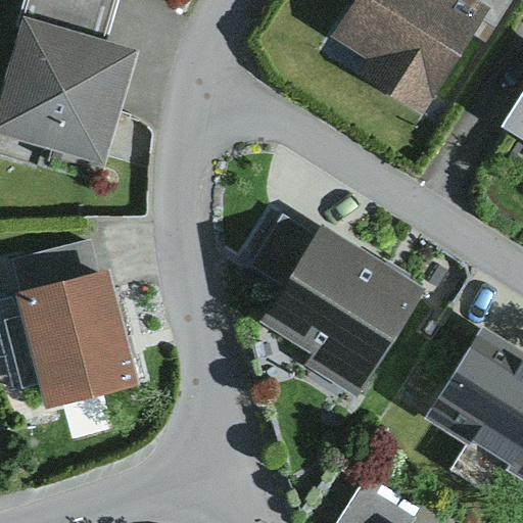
[(29,0),(25,13),(108,38),(119,0),(29,0)]
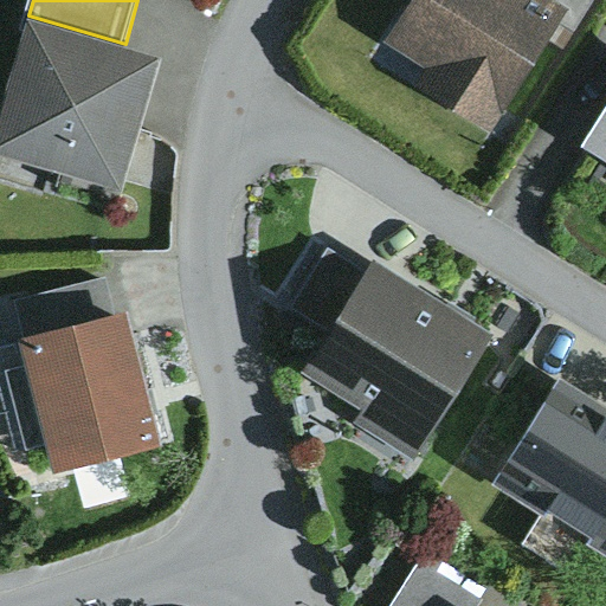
[(541,0),(408,0),(384,39),(426,65),(414,83),(488,130),(562,13),(541,0)]
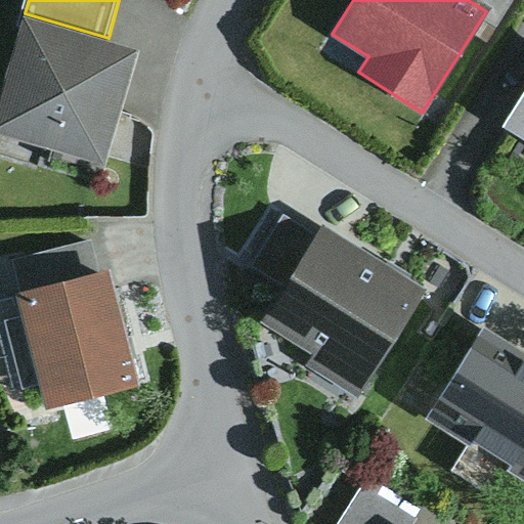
[(468,0),(486,11),(500,19),(512,0),(468,0)]
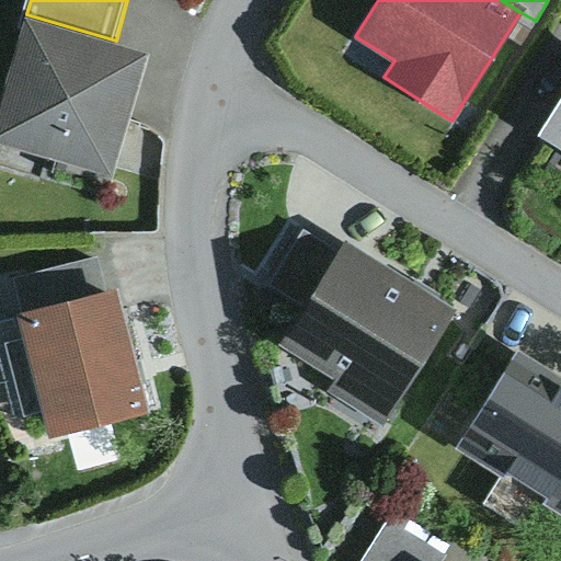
[(116,41),(26,14),(0,105),(0,137),(115,171),(150,50),(116,41)]
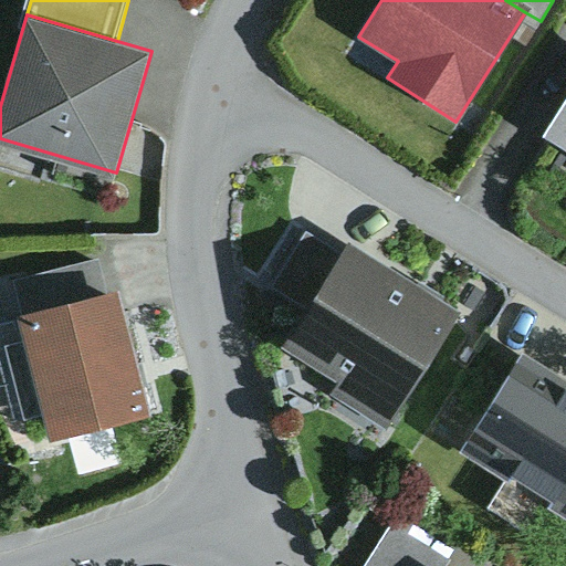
[(565,93),(543,133),(565,147),(565,93)]
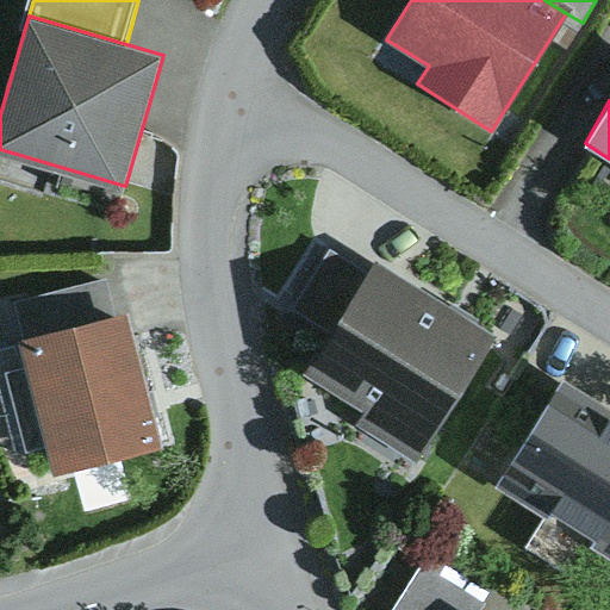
[(329,331),(366,271),(330,249),(292,310),(329,331)]
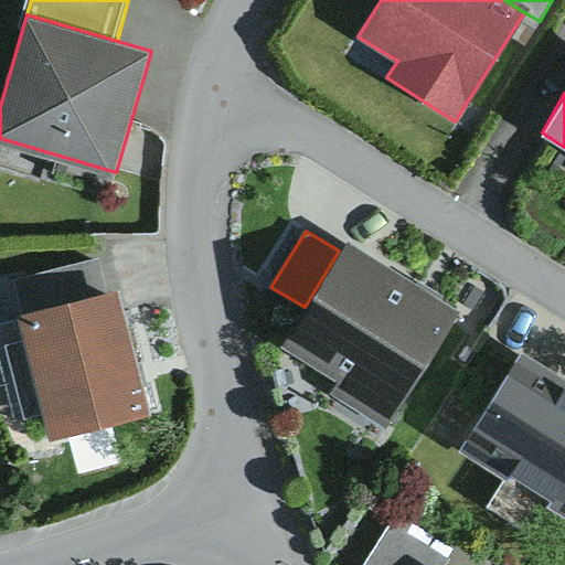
[(462,308),(348,237),(339,251),(305,307),(280,345),(338,381),(330,393),(387,428),(462,308)]
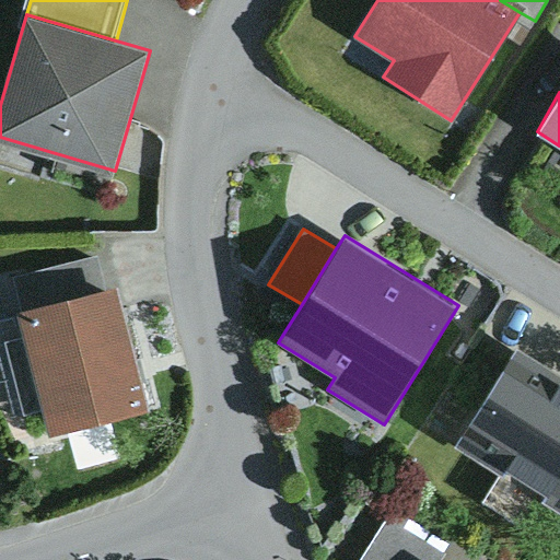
[(11,278),(20,311),(106,288),(97,255),(11,278)]
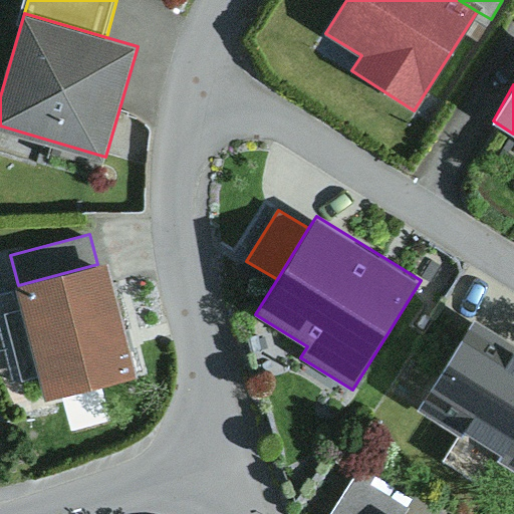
[(97,264),(18,285),(24,307),(3,313),(20,379),(42,373),(48,398),(139,373),(109,261),(97,264)]
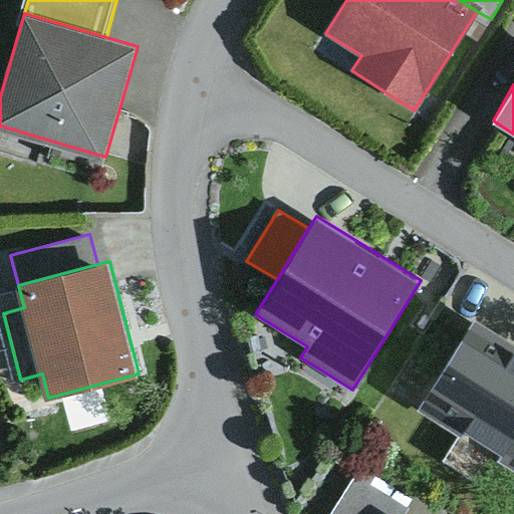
[(513,344),(472,320),(418,410),(513,465),(513,344)]
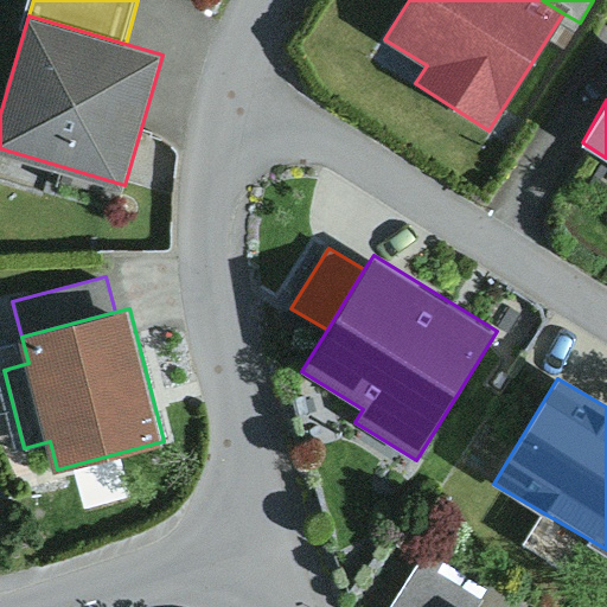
[(393,606),(480,606),(486,599),(421,560),(393,606)]
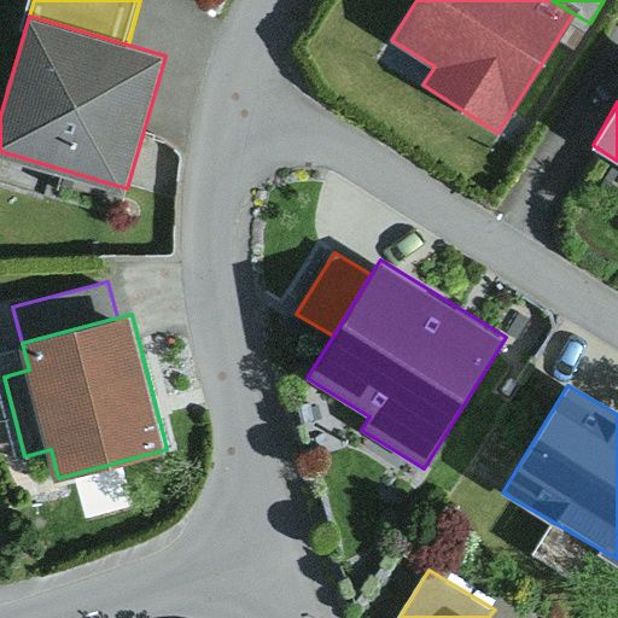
All buildings are outlined.
